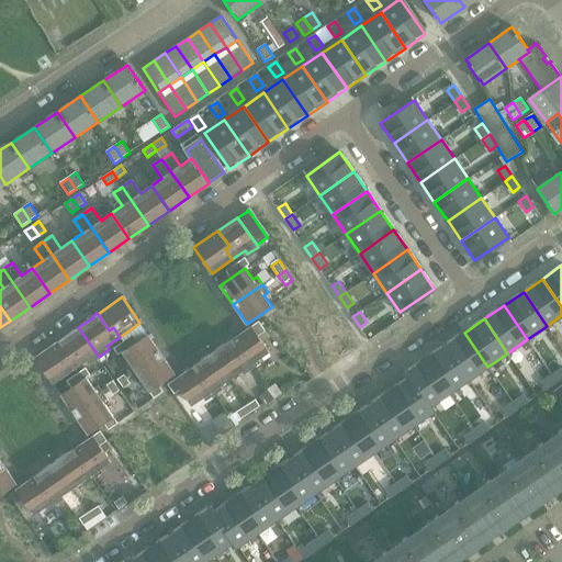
[(232,339),(253,369),(260,363),(258,359),(269,351),(251,326),(233,339),(232,338),(232,339)]
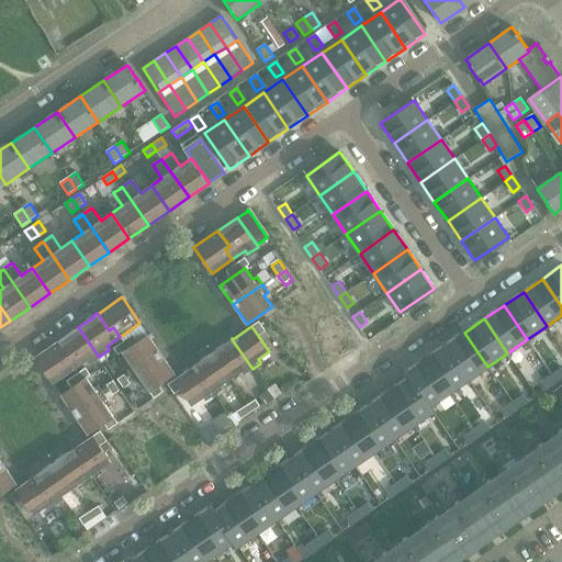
[(70,356),(66,359),(74,369),(87,360),(89,363),(99,357),(78,327),(59,340),(70,356)]
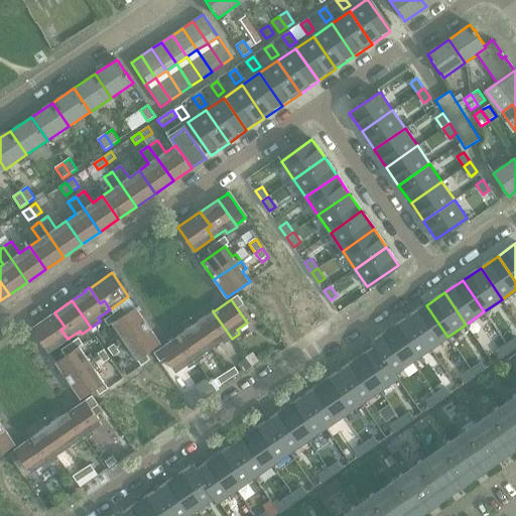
[(426,305),(409,317),(430,349),(447,337),(426,305)]
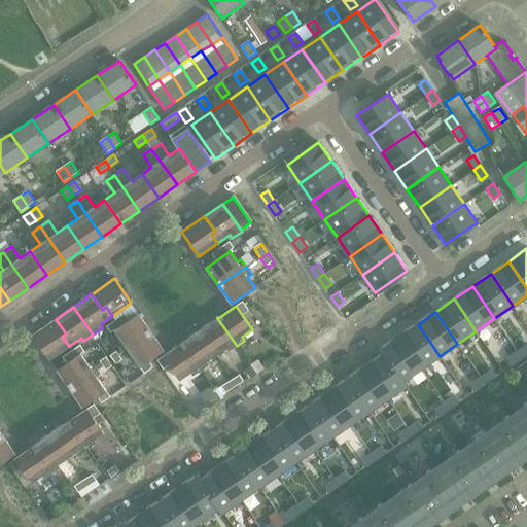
[(138,314),(115,330),(123,341),(118,344),(124,351),(151,332),(138,314)]
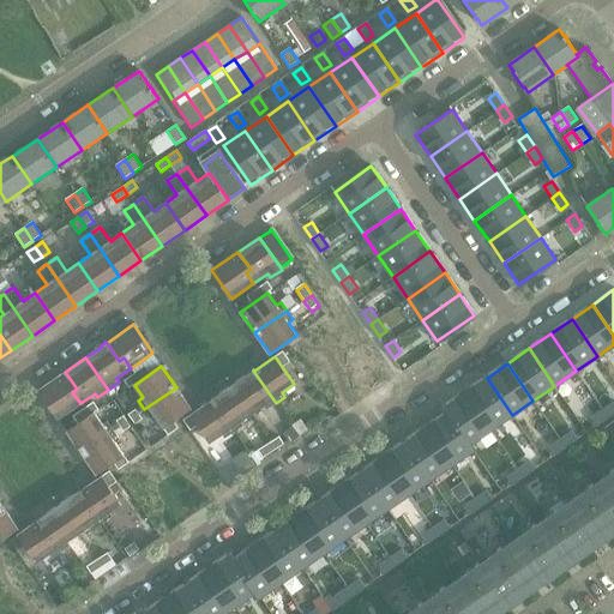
[(253,371),(232,385),(252,414),(264,405),(268,409),(276,403),(253,371)]
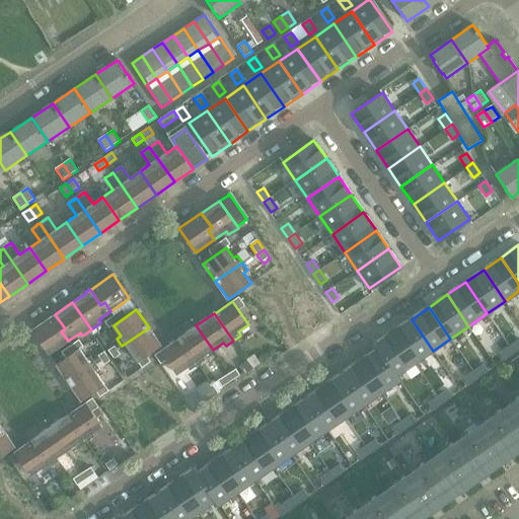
[(55,314),(32,329),(49,354),(68,341),(61,331),(65,328),(55,314)]
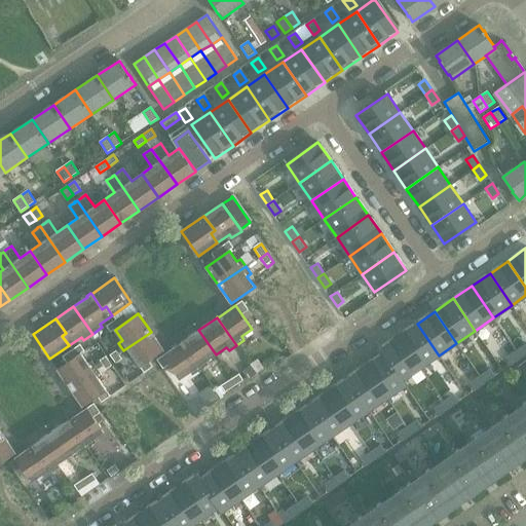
[(417,324),(399,336),(420,368),(439,355),(417,324)]
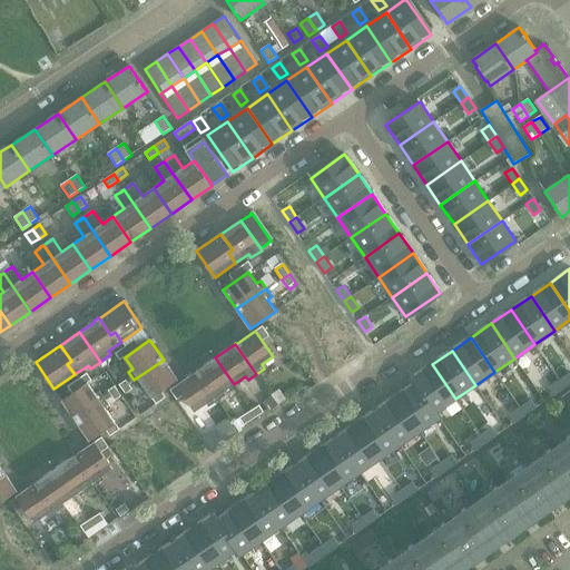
[(215,357),(196,371),(217,401),(225,395),(223,392),(234,384),(215,357)]
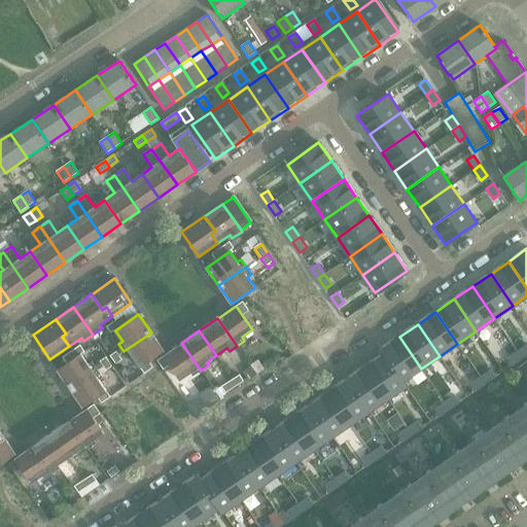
[(151,332),(124,351),(129,358),(133,356),(145,374),(153,367),(148,361),(164,351),(151,332)]
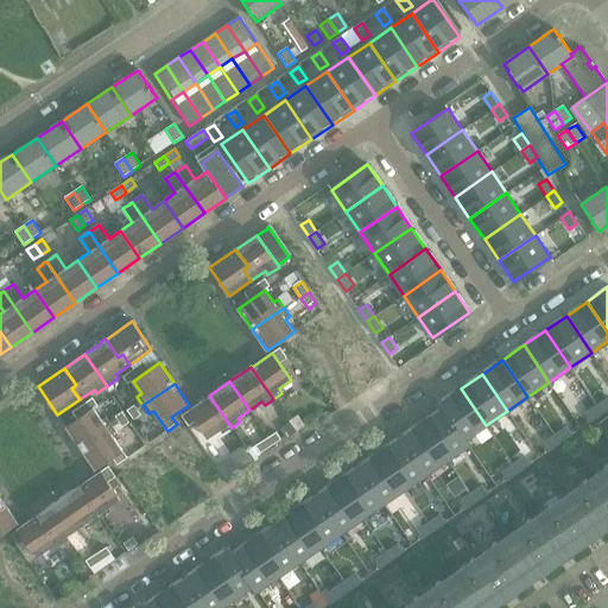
[(461,388),(439,404),(443,409),(464,441),(486,425),(461,388)]
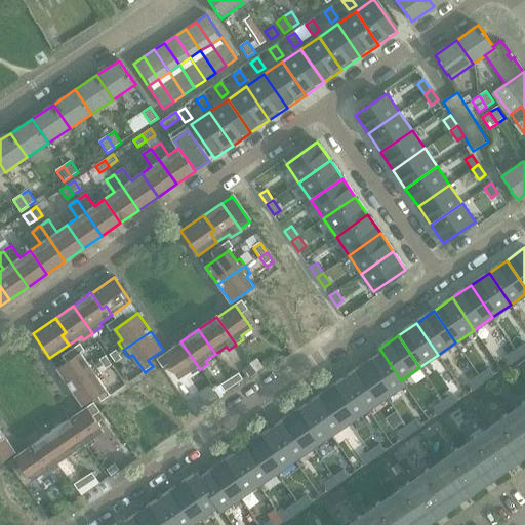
[(180,342),(157,359),(163,368),(168,364),(179,378),(190,371),(193,375),(200,369),(180,341),(179,341),(180,342)]
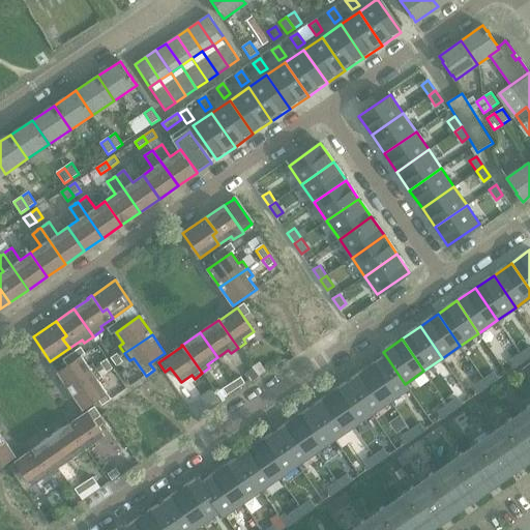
[(529,347),(520,355),(525,361),(529,357),(529,347)]
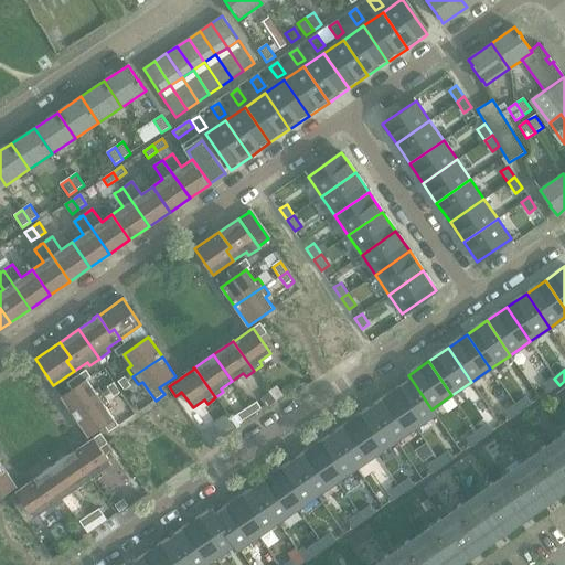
[(87,379),(62,397),(75,416),(105,396),(98,387),(95,391),(87,379)]
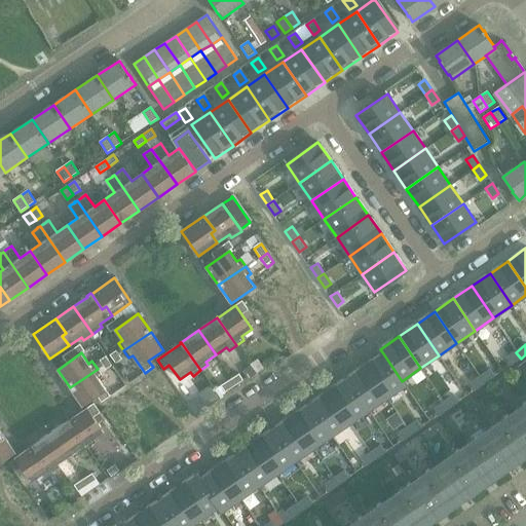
[(516,352),(505,359),(511,366),(521,359),(516,352)]
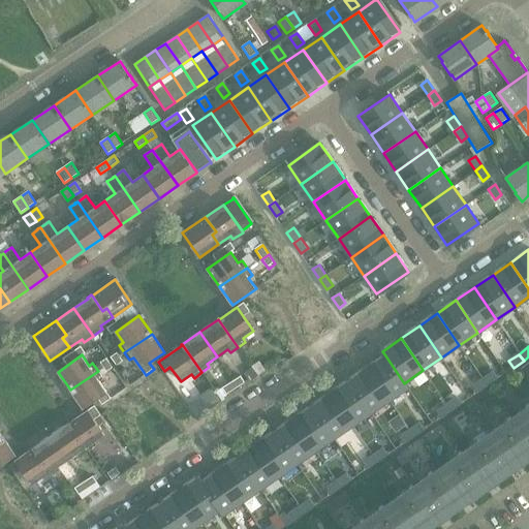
[(120,355),(113,361),(117,366),(123,362),(120,355)]
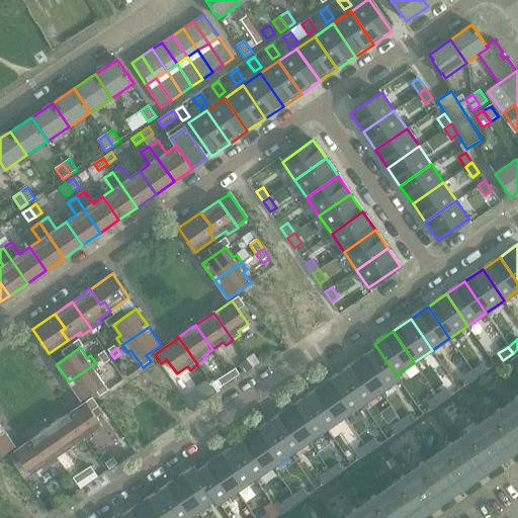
[(377,348),(359,360),(380,393),(399,379),(396,375),(377,348)]
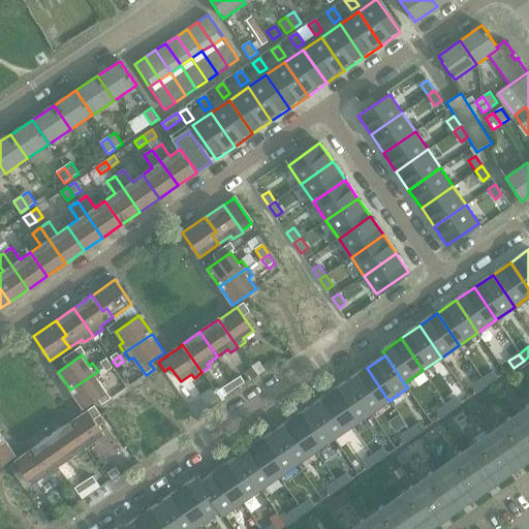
[(106,359),(100,363),(103,367),(110,363),(106,359)]
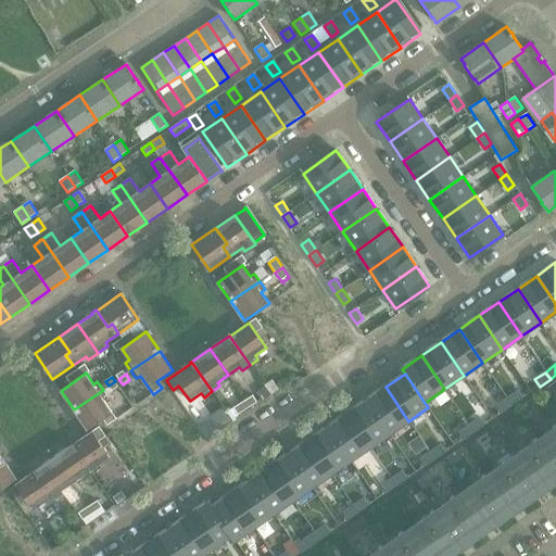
[(118,387),(115,381),(109,386),(112,391),(118,387)]
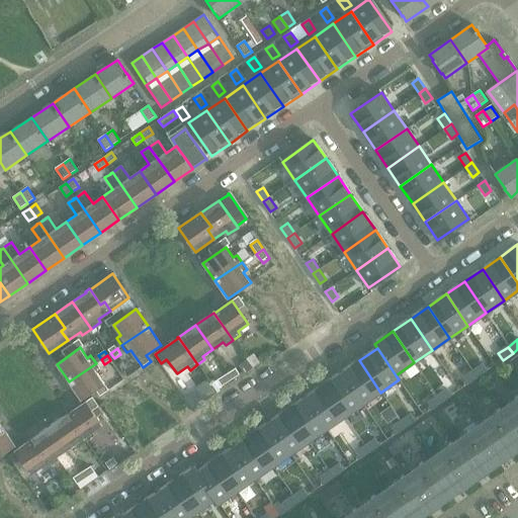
[(359,360),(342,373),(363,405),(380,393),(359,360)]
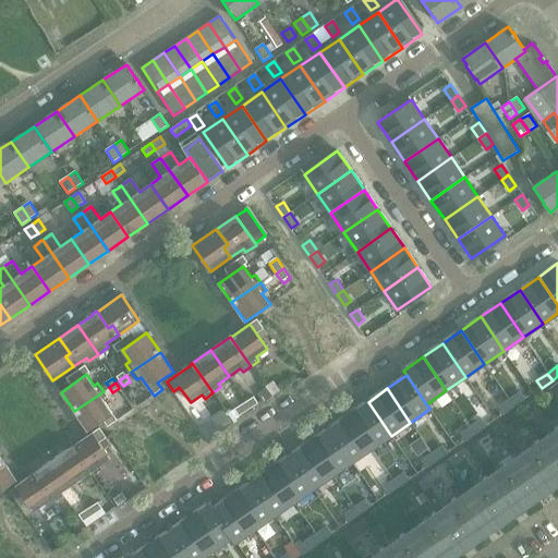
[(266,389),(258,395),(262,399),(264,401),(271,396),(266,389)]
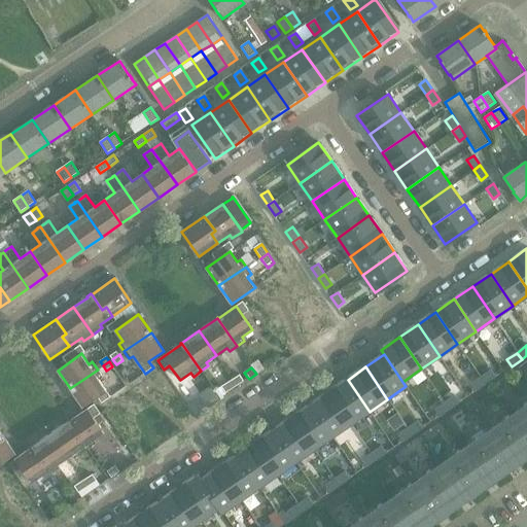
[(98,370),(70,388),(82,407),(97,396),(102,402),(110,396),(99,379),(102,377),(98,370)]
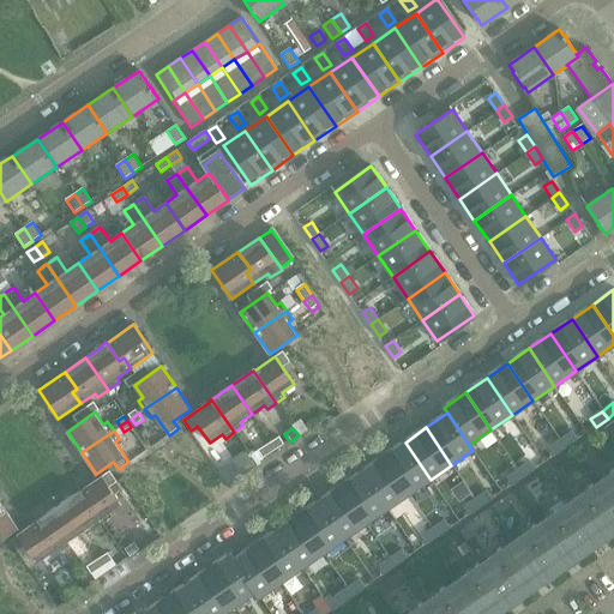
[(572,432),(560,440),(565,449),(577,440),(572,432)]
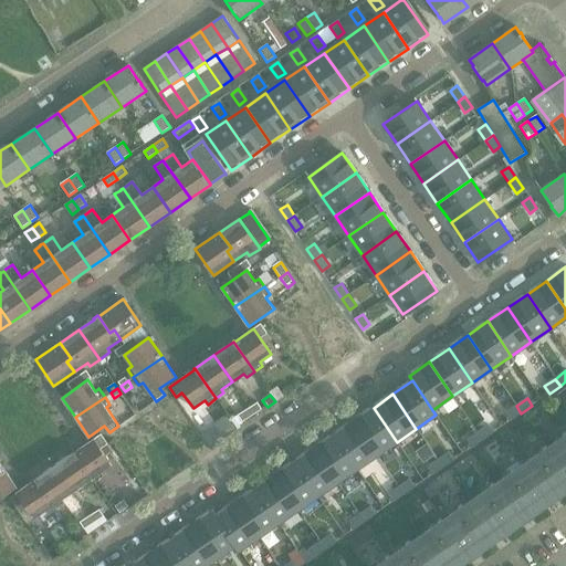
[(248,408),(252,416),(261,409),(257,402),(248,408)]
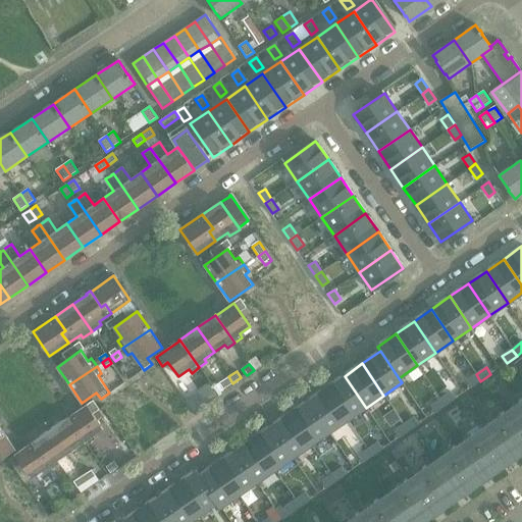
[(476,374),(466,381),(470,388),(480,381),(476,374)]
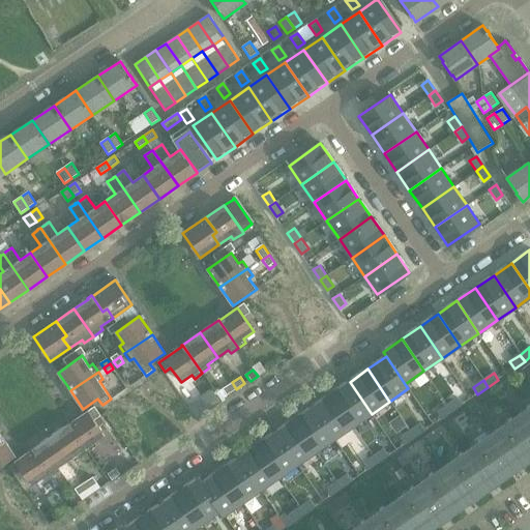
[(232,382),(223,388),(227,395),(236,389),(232,382)]
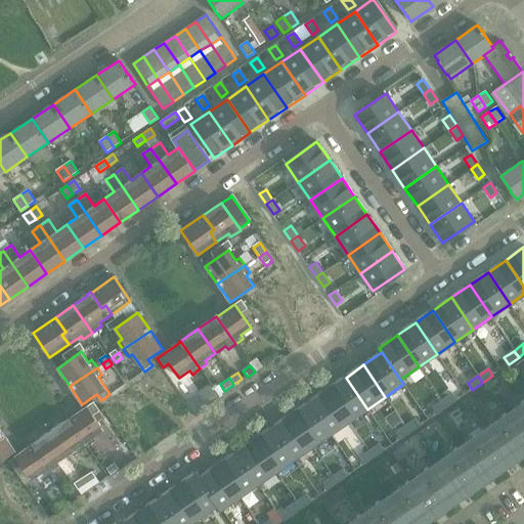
[(346,378),(328,390),(349,422),(367,409),(346,378)]
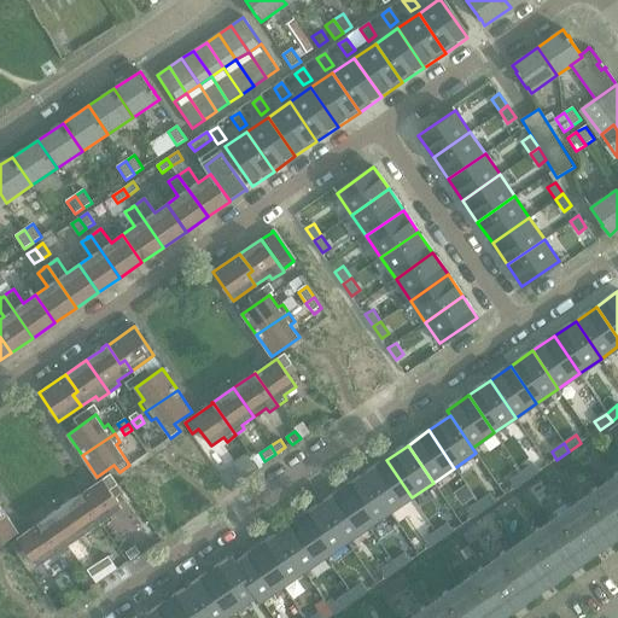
[(248,456),(228,470),(237,482),(256,468),(248,456)]
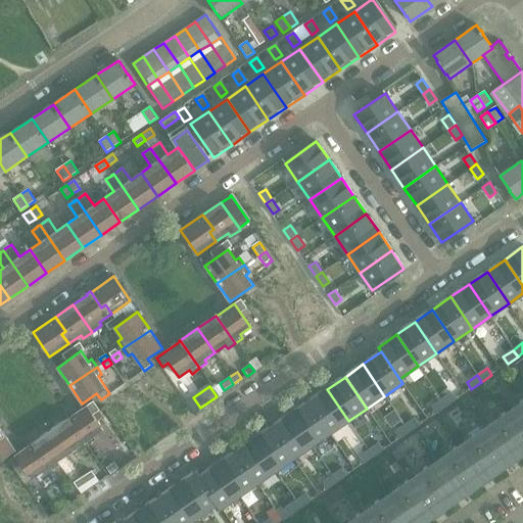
[(327,389),(308,401),(330,433),(348,421),(327,389)]
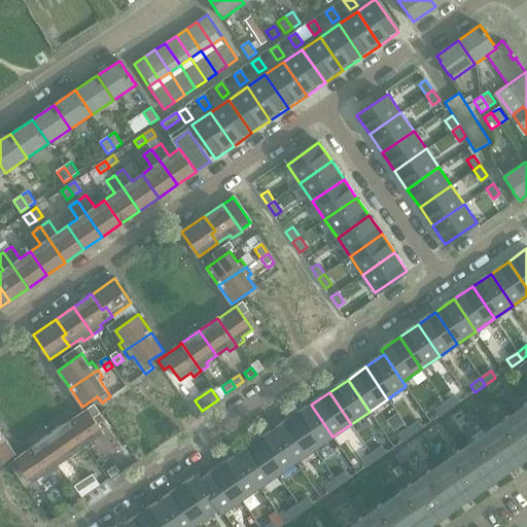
[(454,396),(444,403),(449,410),(458,402),(454,396)]
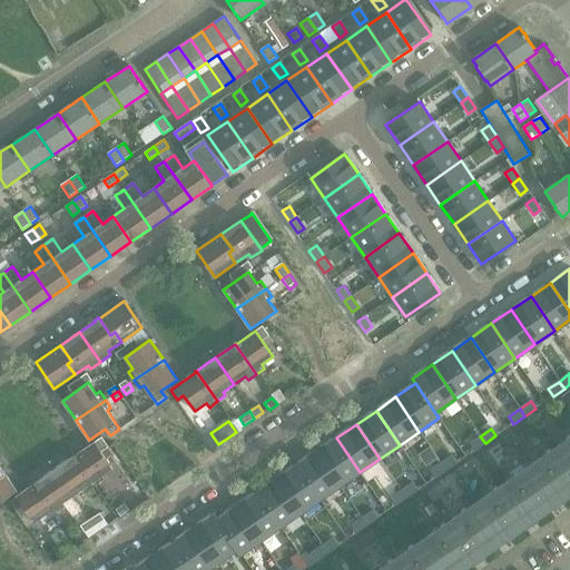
[(480,436),(469,443),(474,451),(485,443),(480,436)]
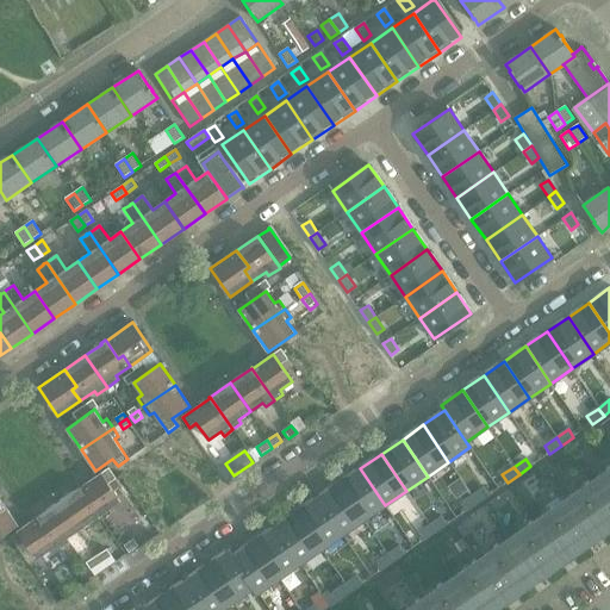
[(109,483),(116,478),(109,468),(81,487),(80,486),(103,520),(111,514),(109,509),(120,500),(109,483)]
